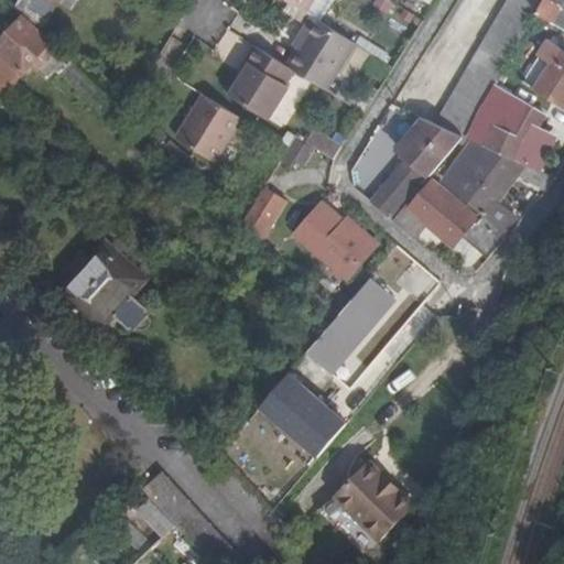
[(20,0),(17,7),(43,32),(60,2),(73,10),(78,0),(20,0)]
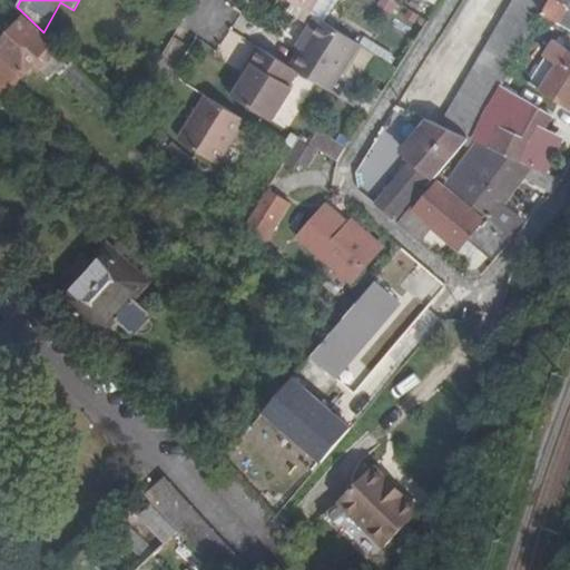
[(287,0),(310,13),(317,0),(287,0)]
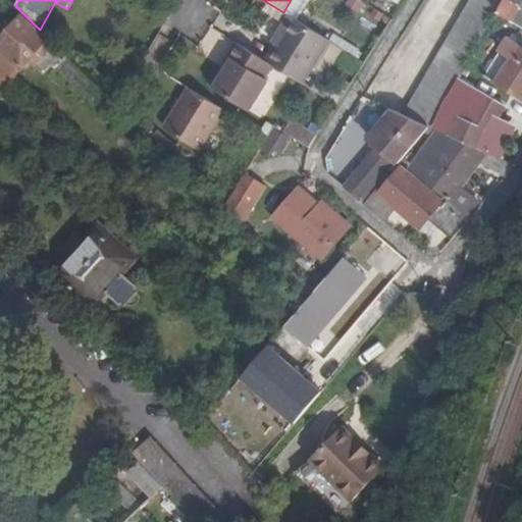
[(498,13),(505,0),(469,0),(404,114),(429,126),(435,117),(447,99),(466,64),(498,13)]
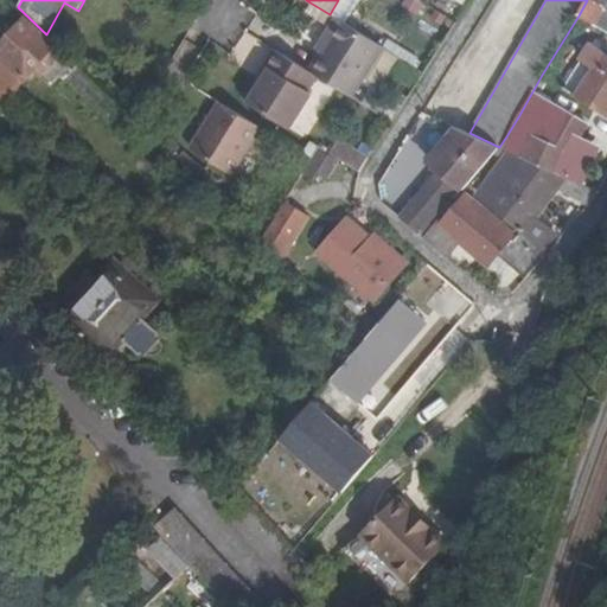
[(606,0),(587,0),(579,16),(606,31),(606,0)]
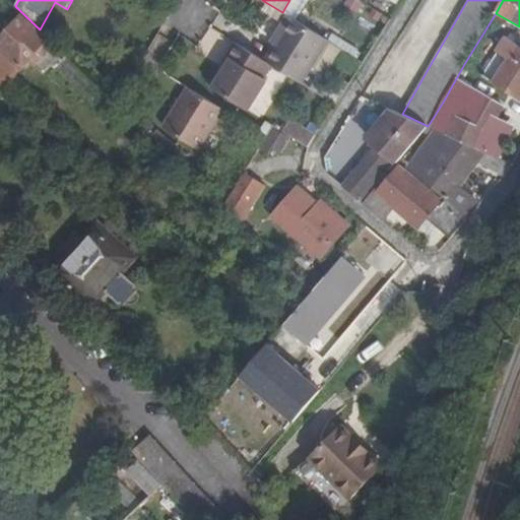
[(291,18),(285,14),(269,41),(276,45),(291,18)]
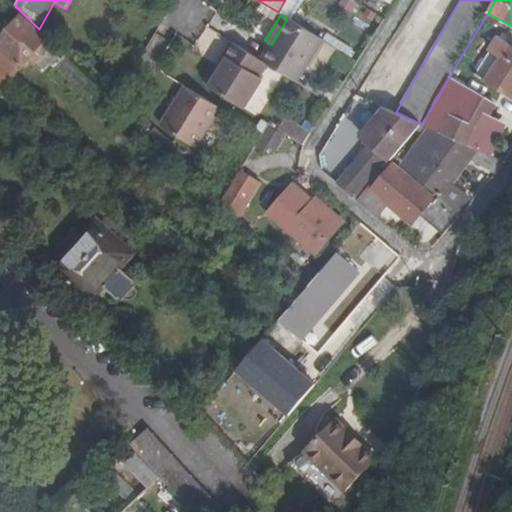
[(51,64),(54,67),(66,55),(49,38),(47,40),(21,17),(0,39),(0,83),(3,86),(30,59),(43,71),(51,64)]
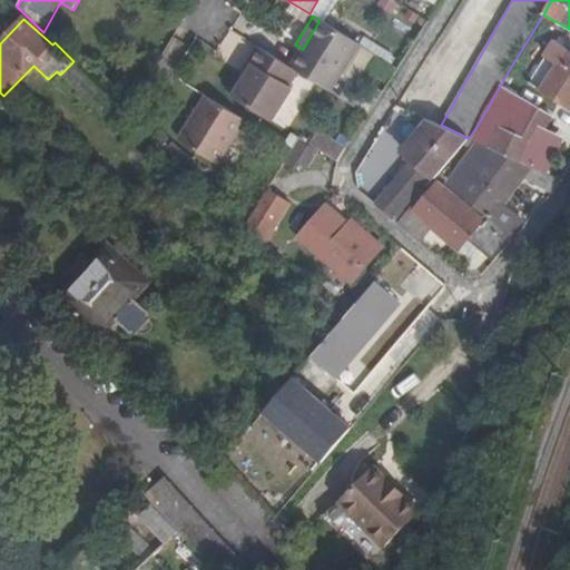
[(302,74),(331,91),(359,45),(320,20),(303,49),(292,67),(302,74)]
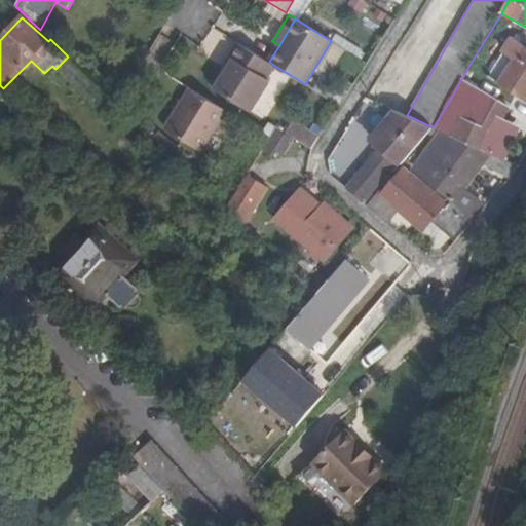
[(212,30),(199,53),(223,65),(234,41),(212,30)]
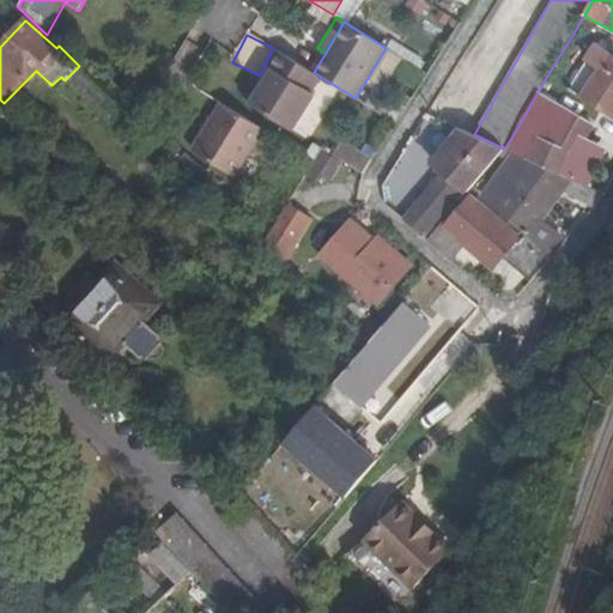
[(393,37),(386,48),(417,67),(423,56),(393,37)]
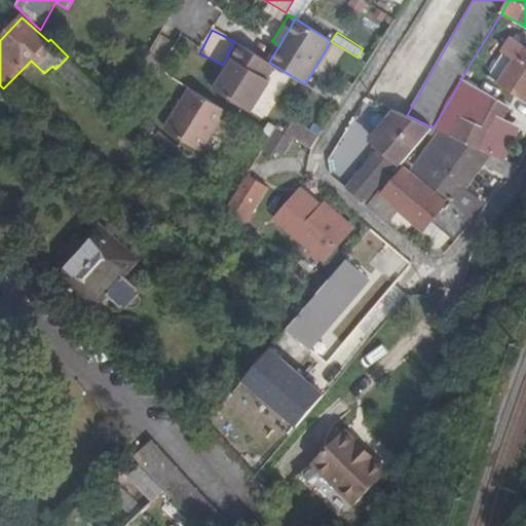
[(498,83),(525,100),(525,47),(520,43),(514,53),(517,55),(498,83)]
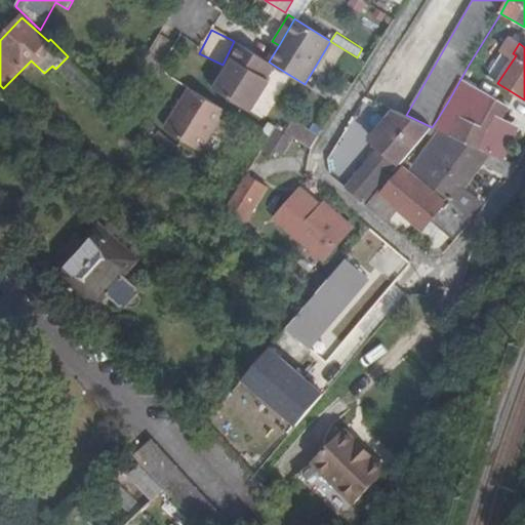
[(268,84),(278,68),(269,62),(245,46),(235,63),(243,69),(225,96),(255,116),(273,87),(268,84)]
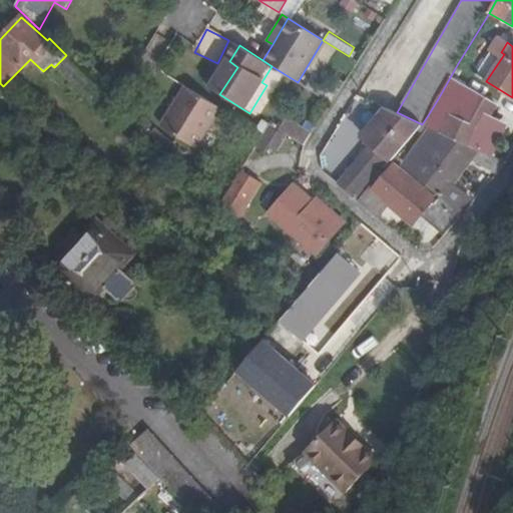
[(237,67),(229,61),(211,90),(219,94),(237,67)]
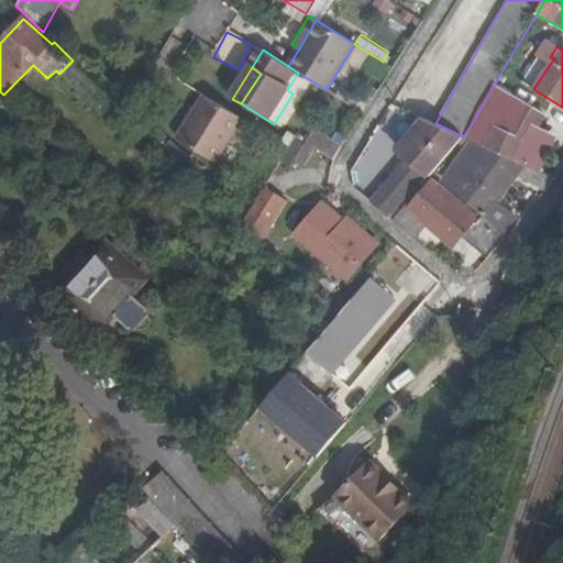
[(466,139),(521,163),(528,166),(538,145),(529,141),(544,114),(509,96),(501,114),(483,107),(475,120),(472,128),(466,139)]
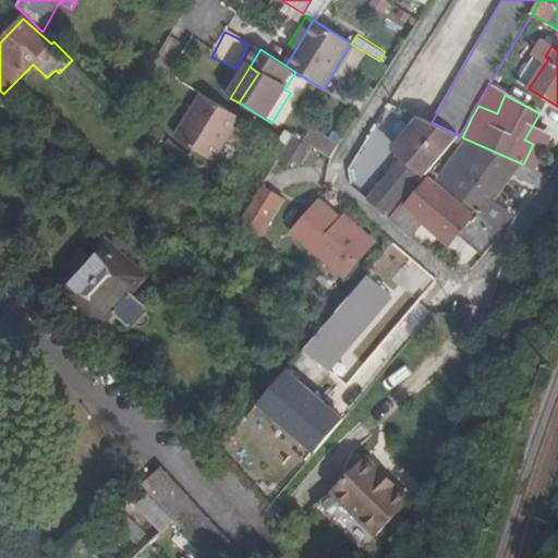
[(214,166),(243,119),(206,96),(177,143),(214,166)]
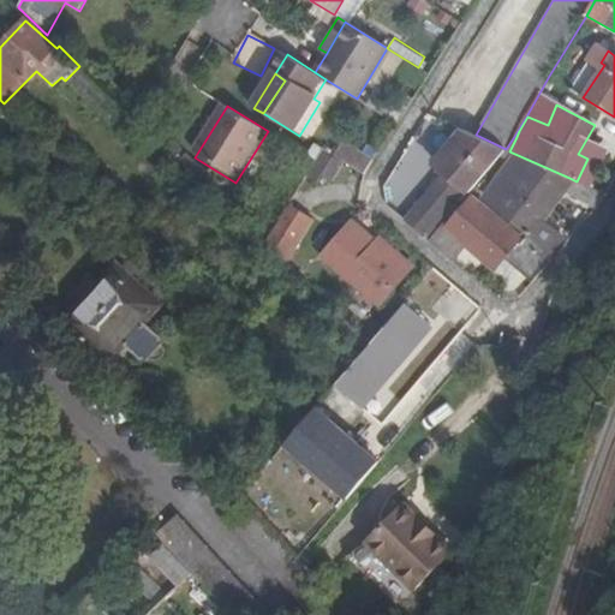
[(527,117),(526,117),(513,138),(515,139),(519,131),(527,117)]
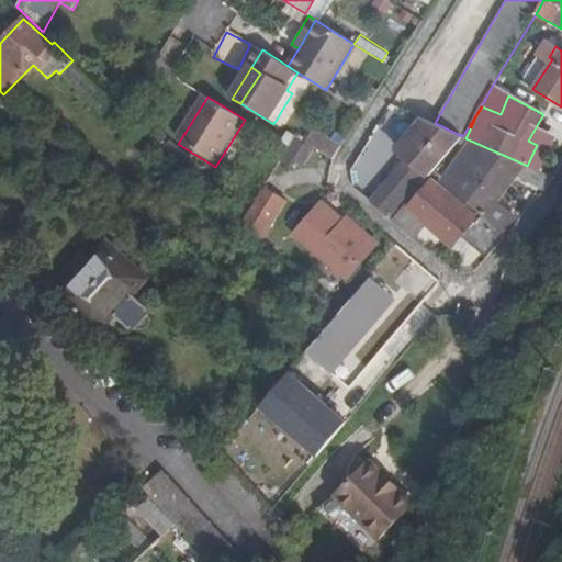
[(405,159),(371,200),(389,215),(423,173),(427,178),(431,172),(456,144),(462,136),(435,123),(423,119),(396,152),(405,159)]
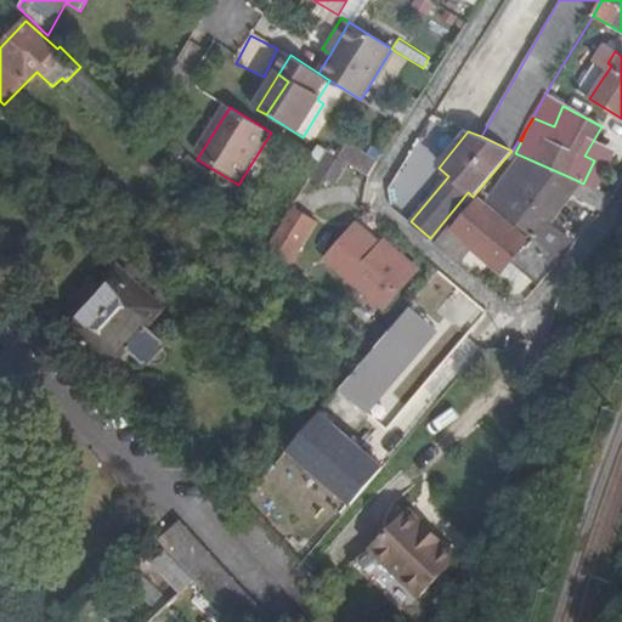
[(340,162),(372,182),(379,170),(348,151),(340,162)]
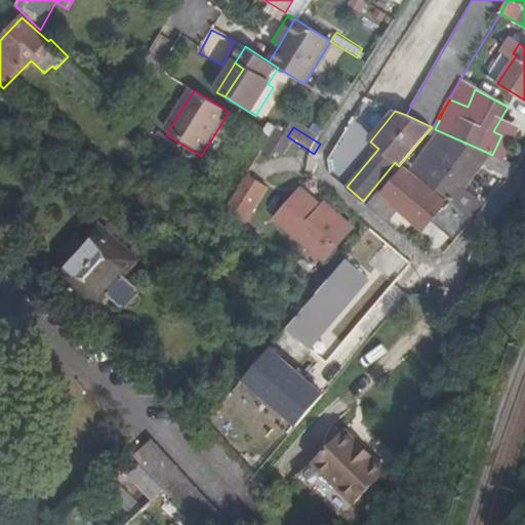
[(435,129),(432,127),(426,134),(440,138),(417,167),(439,186),(436,189),(442,194),(450,201),(468,215),(480,201),(460,187),(486,152),(435,129)]
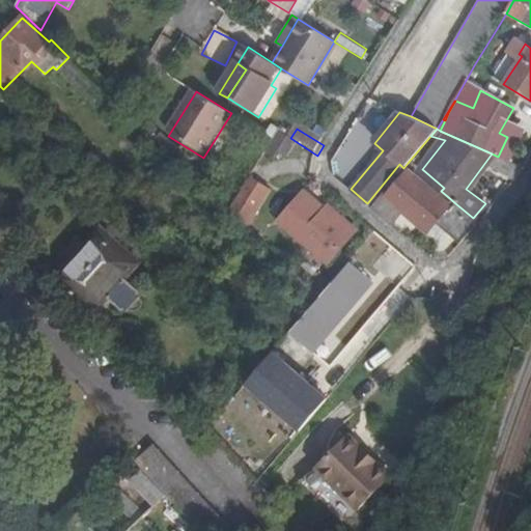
[(278,131),(273,138),(283,144),(287,136),(278,131)]
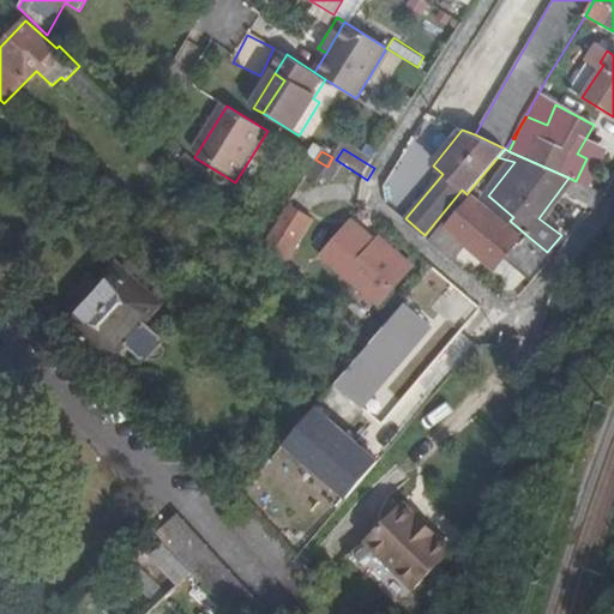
[(444,221),(429,239),(452,258),(465,242),(495,265),(503,256),(531,281),(552,257),(547,252),(527,235),(517,227),(515,230),(473,197),(447,224),(444,221)]
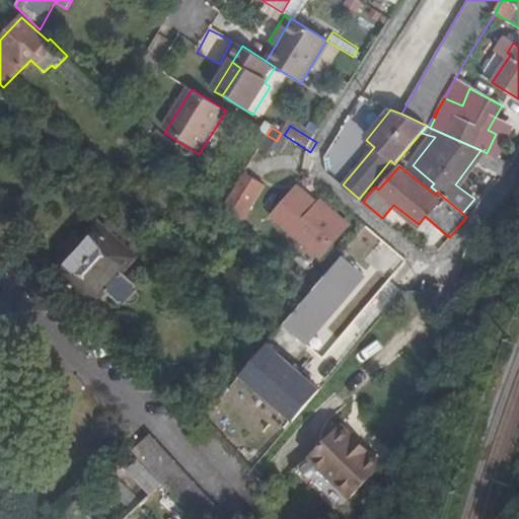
[(243,174),(224,205),(242,222),(263,187),(243,174)]
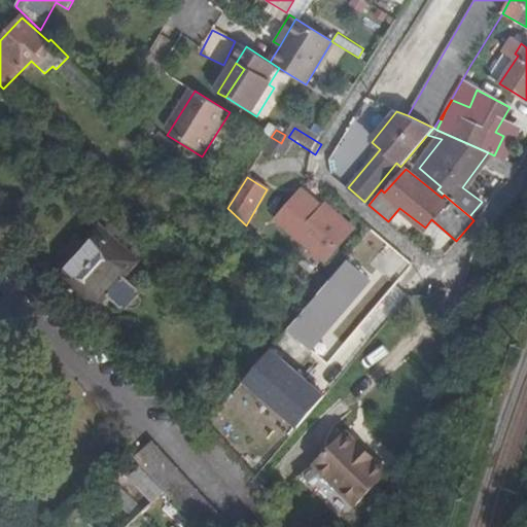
[(304,187),(299,192),(319,211),(325,205),(304,187)]
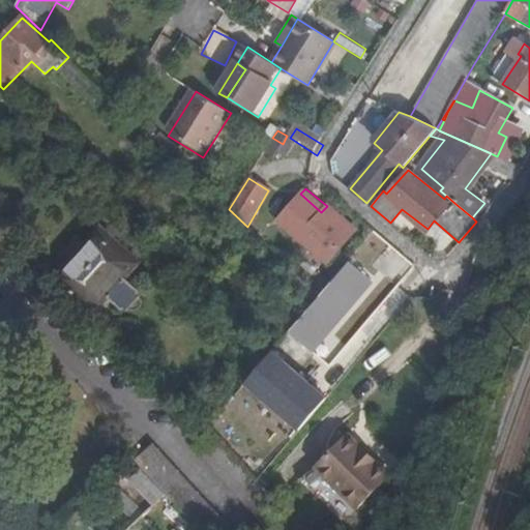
[(321,212),(300,194),(278,221),(327,262),(356,230),(327,206),(321,212)]
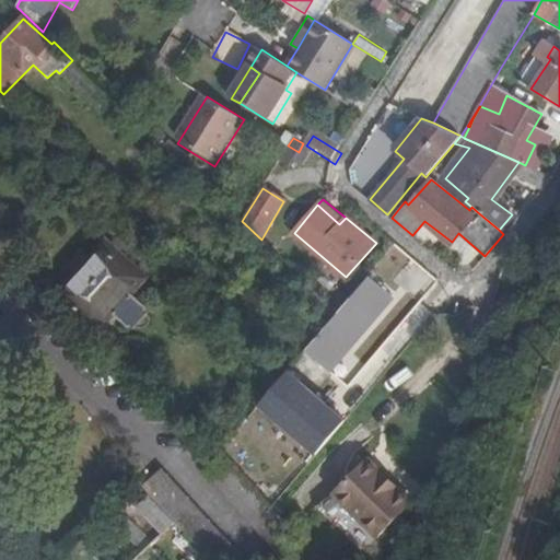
[(131,292),(146,277),(107,242),(59,294),(98,329),(114,313),(129,326),(131,323),(136,326),(148,314),(143,310),(146,306),(131,292)]
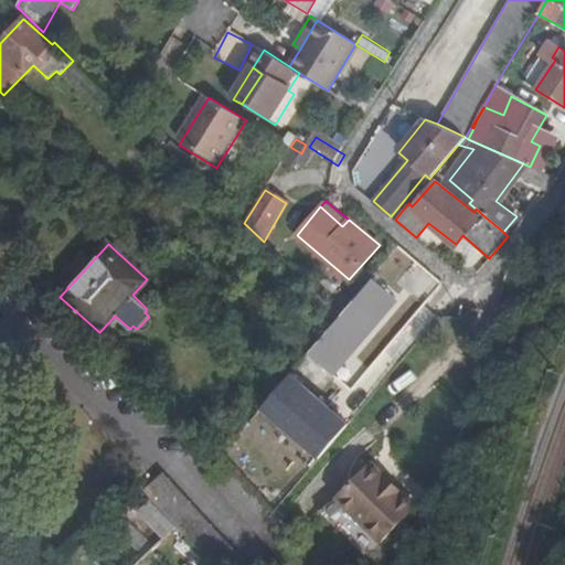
[(340,316),(308,353),(331,374),(379,319),(364,307),(372,298),(363,289),(340,316)]
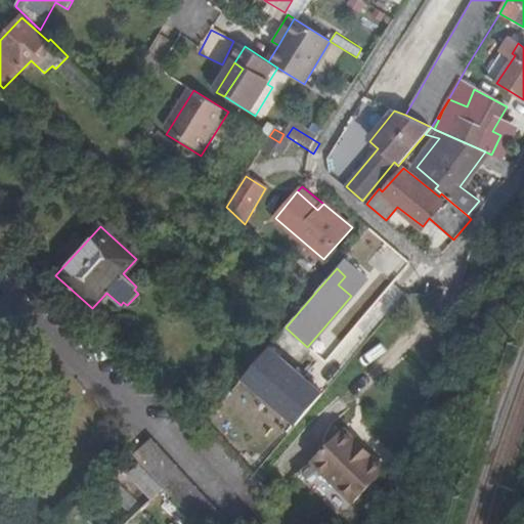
[(305,303),(315,292),(291,269),(280,280),(305,303)]
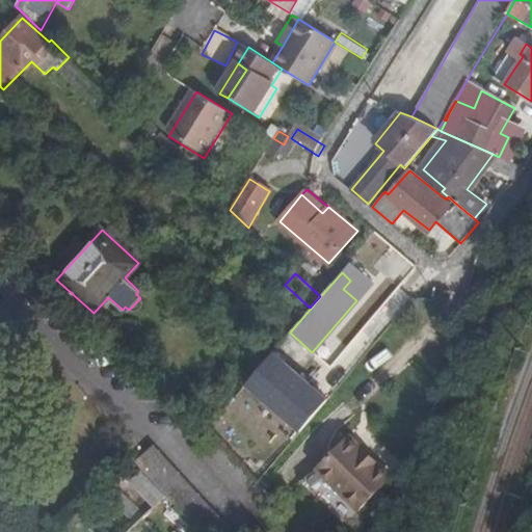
[(292,322),(306,308),(298,300),(286,316),(292,322)]
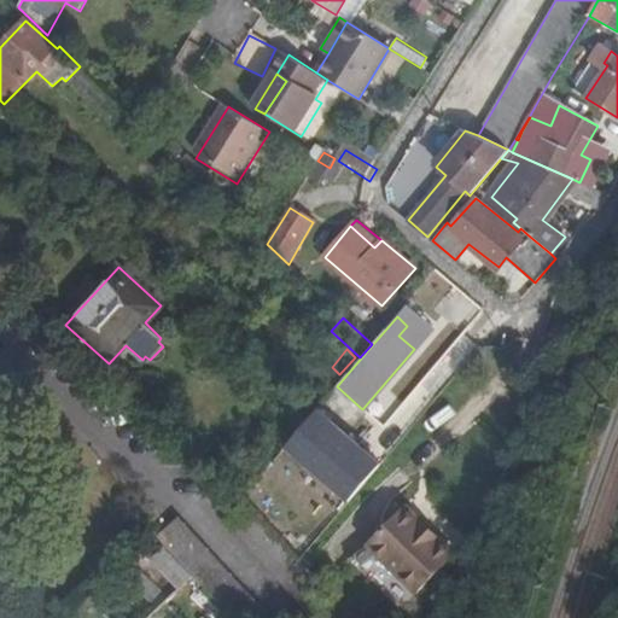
[(420,594),(458,553),(406,503),(369,542),(420,594)]
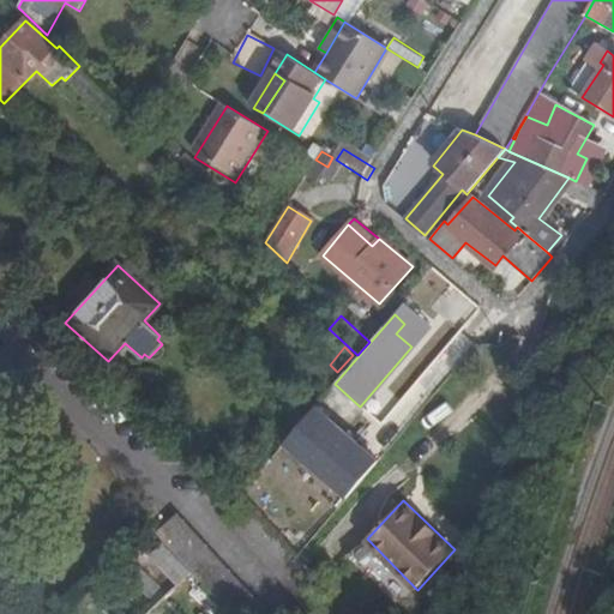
[(157,533),(232,613),(270,613),(178,512),(157,533)]
